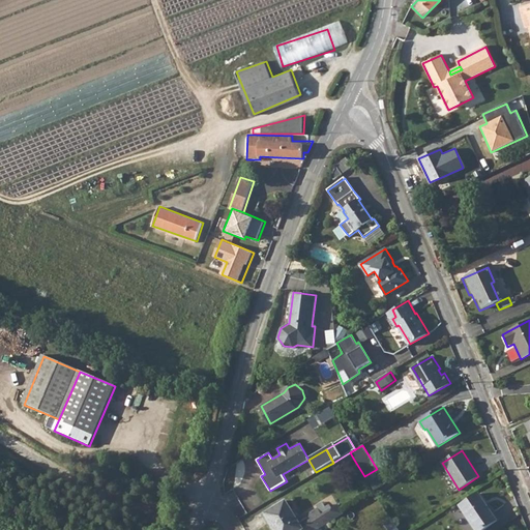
[(350,452),(336,461),(341,467),(354,460),(350,452)]
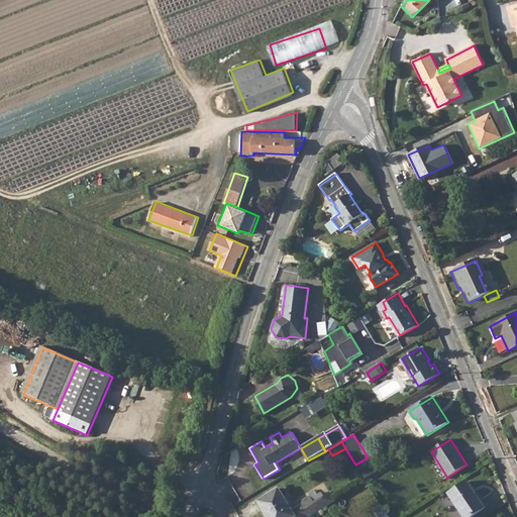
[(468,481),(448,494),(456,506),(463,516),(472,516),(486,508),(468,481)]
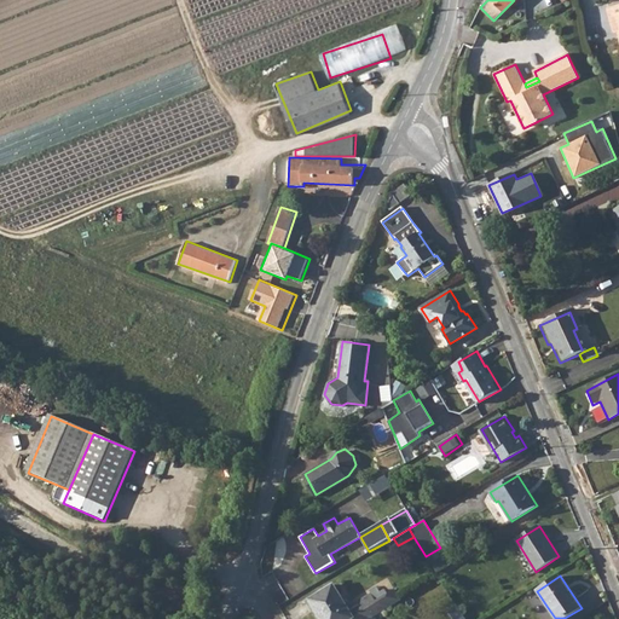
[(369,618),(371,618),(391,606),(401,599),(395,589),(389,594),(386,589),(382,591),(379,585),(370,590),(371,593),(359,600),(362,603),(351,611),(335,585),(310,600),(322,618),(369,618)]
